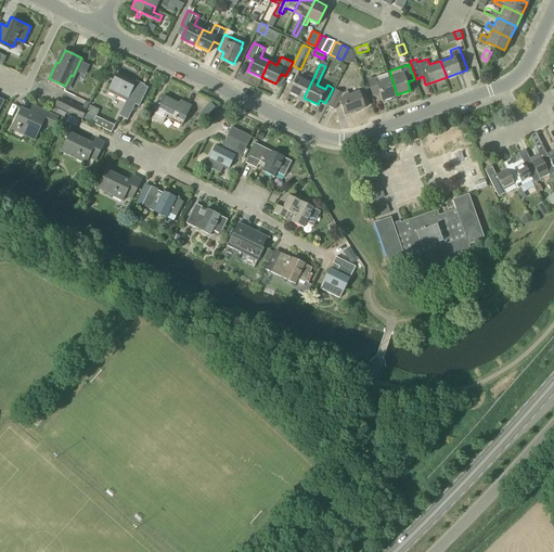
[(136,80),(117,71),(108,89),(127,99),(119,113),(128,117),(136,102),(140,104),(149,86),(145,84),(145,82),(137,78),(136,80)]
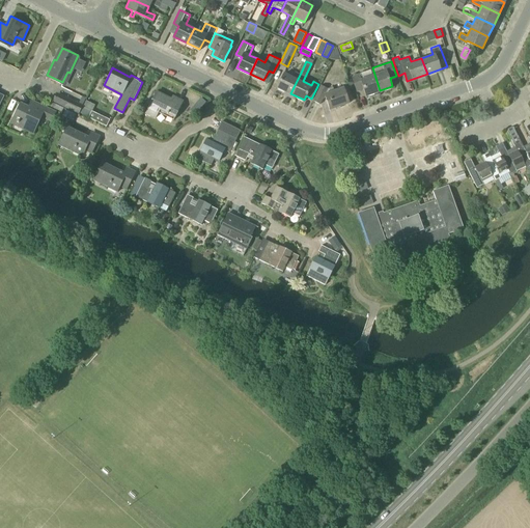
[(367,95),(380,90),(372,67),(352,75),(357,89),(364,87),(367,95)]
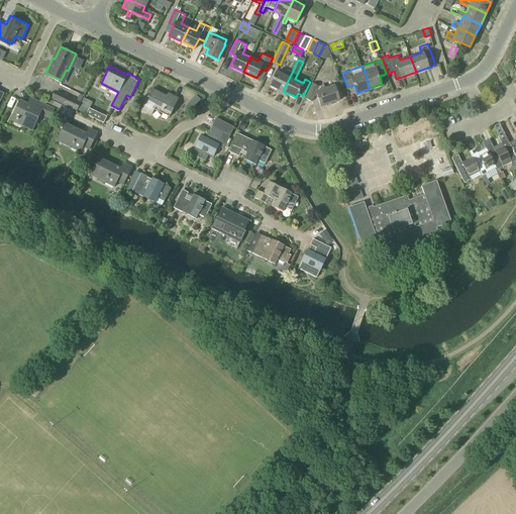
[(293,71),(288,69),(285,74),(278,71),(271,85),(283,91),(293,71)]
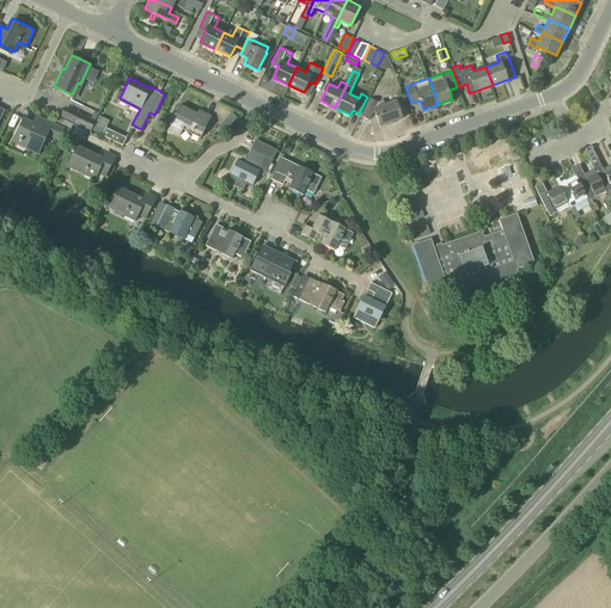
[(378,100),(371,97),(362,115),(370,118),(373,111),(377,110),(380,124),(403,117),(397,99),(386,103),(385,98),(378,100)]
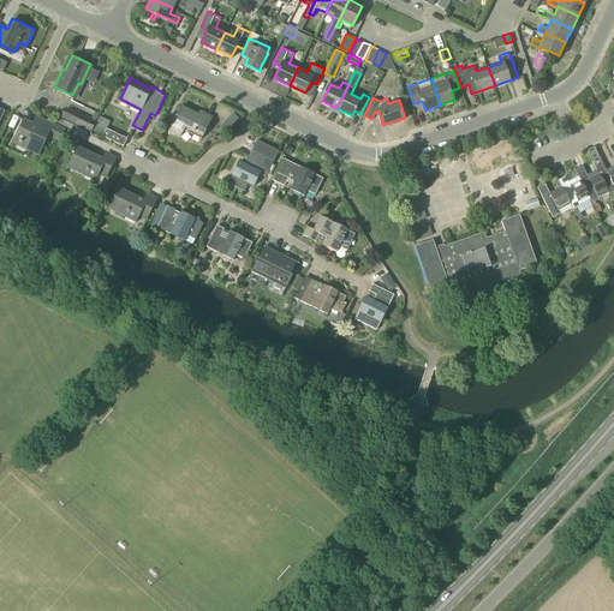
[(93,117),(66,105),(61,115),(91,130),(97,119),(96,119),(100,112),(96,109),(93,117)]
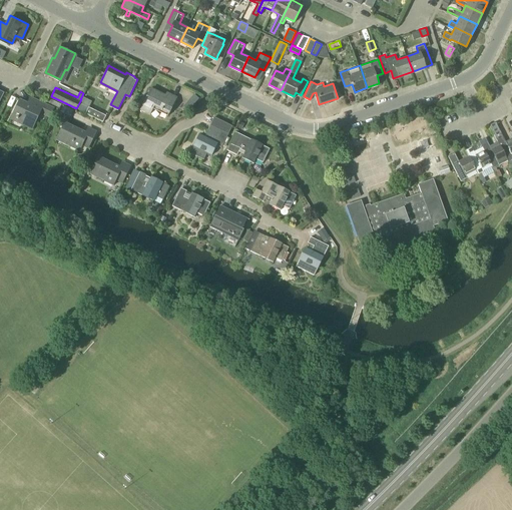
[(165,94),(151,87),(141,107),(150,112),(153,107),(157,109),(161,107),(169,111),(177,95),(167,91),(165,94)]
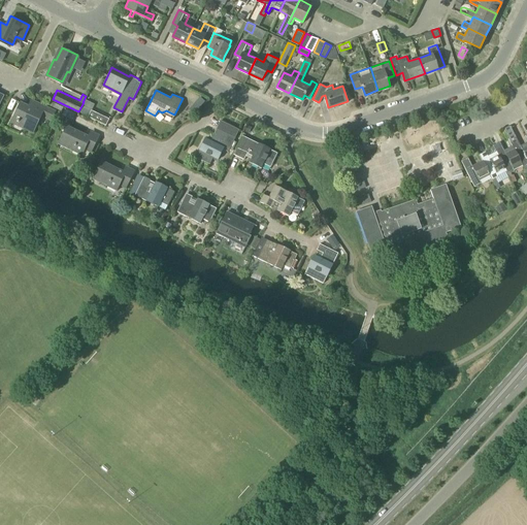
[(56,109),(35,100),(32,107),(21,101),(11,121),(33,131),(40,115),(51,119),(56,109)]
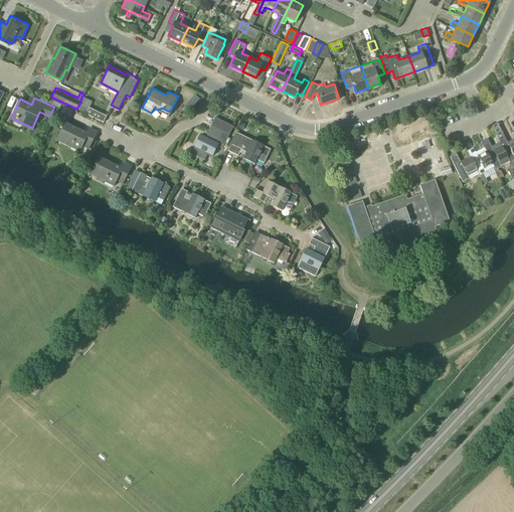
[(190,99),(185,105),(190,110),(195,103),(190,99)]
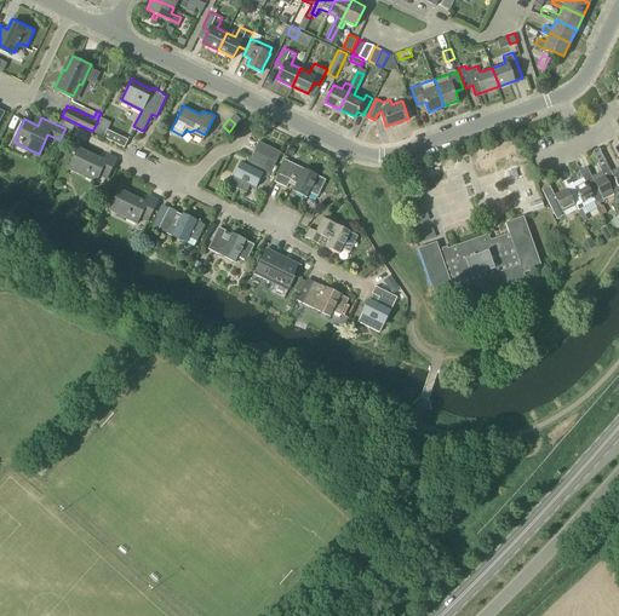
[(86,139),(90,131),(76,125),(73,133),(86,139)]
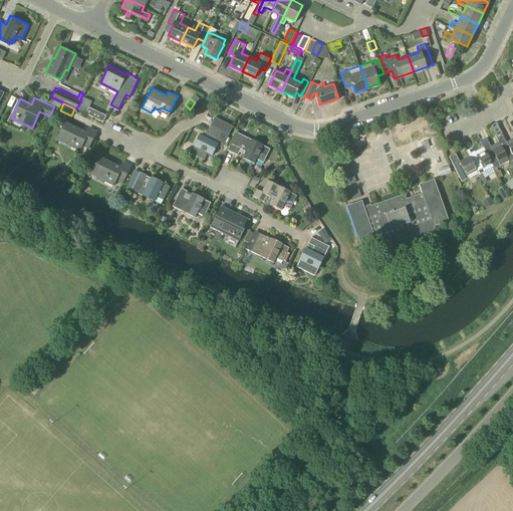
[(103,120),(106,114),(89,105),(86,111),(103,120)]
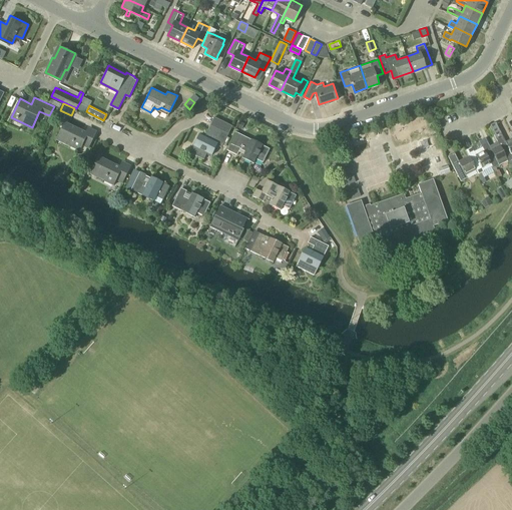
[(221,146),(232,124),(214,115),(204,135),(199,132),(190,151),(203,157),(206,151),(211,153),(216,143),(221,146)]
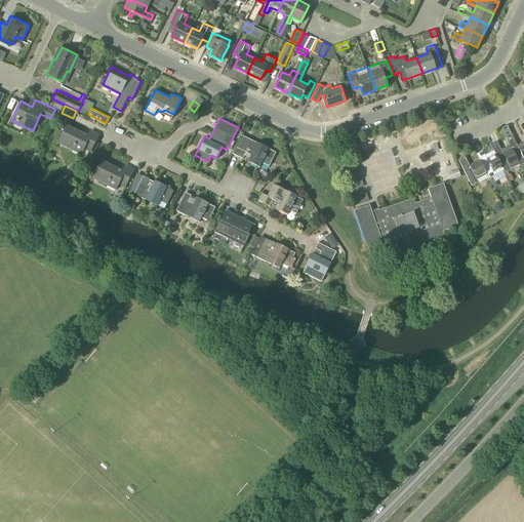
[(90,134),(66,123),(57,141),(82,153),(84,147),(91,150),(97,135),(91,132),(90,134)]
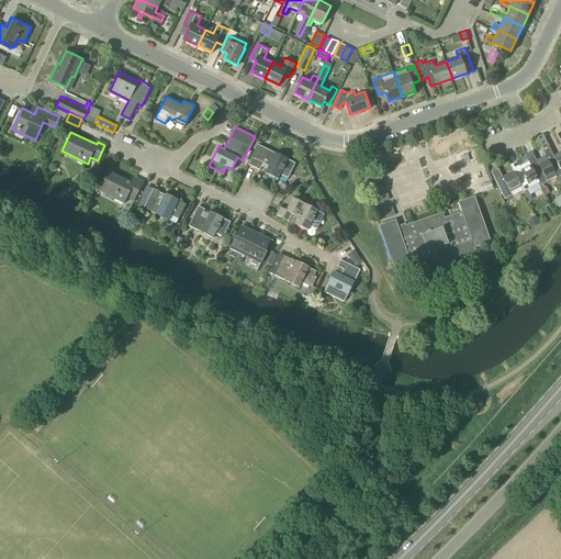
[(548,141),(540,144),(542,148),(545,154),(547,157),(556,174),(556,175),(557,176),(558,175),(560,174),(560,149),(554,154),(550,144),(548,141)]
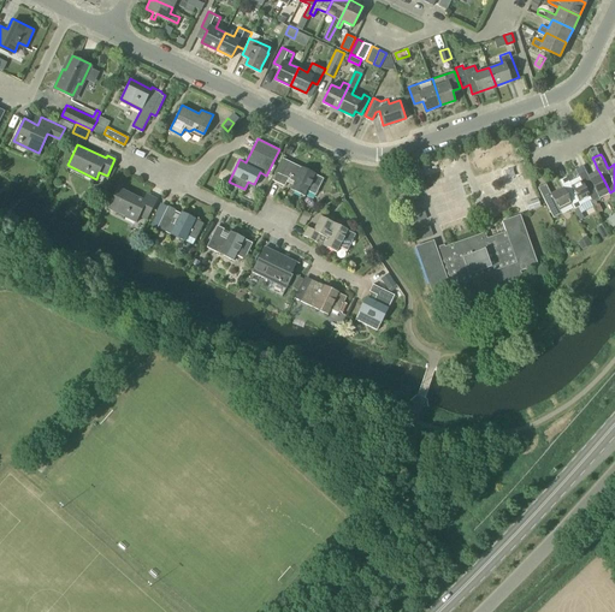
[(315,192),(324,177),(283,156),(272,178),(278,180),(285,184),(289,177),(295,179),(291,186),(306,194),(308,189),(315,192)]
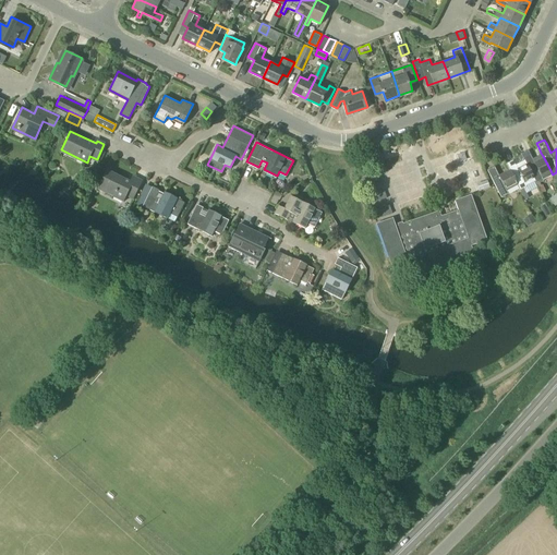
[(529,147),(521,152),(524,158),(535,179),(537,182),(544,179),(543,178),(552,173),(552,172),(543,156),(541,153),(533,157),(530,152),(529,147)]
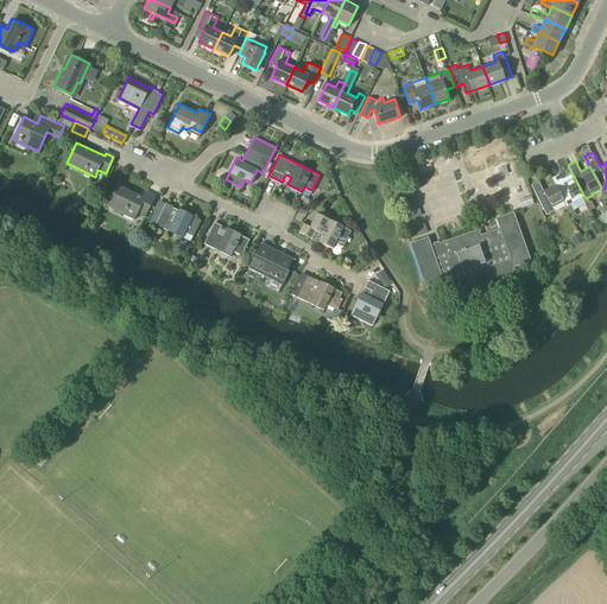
[(560,172),(551,176),(556,183),(564,199),(563,199),(567,205),(568,204),(573,215),(577,213),(575,207),(574,208),(571,203),(575,201),(574,199),(583,195),(571,172),(562,177),(560,172)]
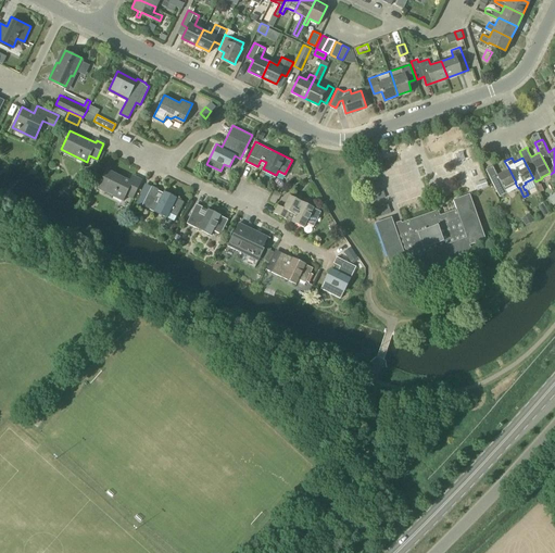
[(493,164),(487,167),(500,195),(507,191),(505,188),(515,183),(516,183),(508,167),(499,173),(493,164)]
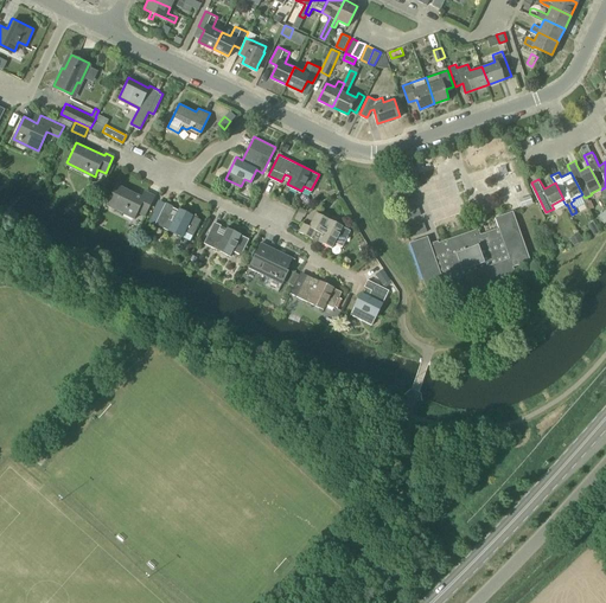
[(144,196),(116,183),(107,203),(134,217),(138,210),(145,213),(153,197),(146,193),(144,196)]
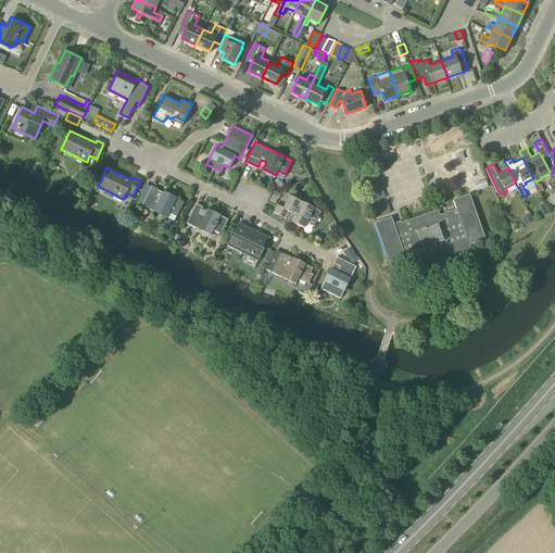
[(371,174),(375,181),(383,177),(380,170),(371,174)]
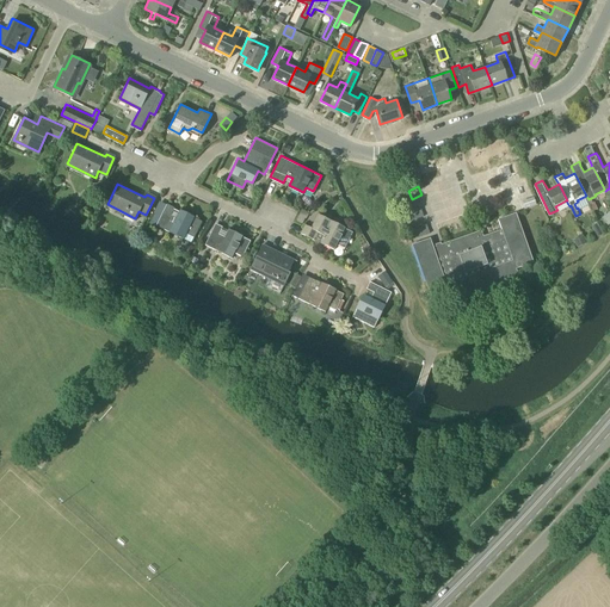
[(525,206),(537,202),(535,194),(523,198),(525,206)]
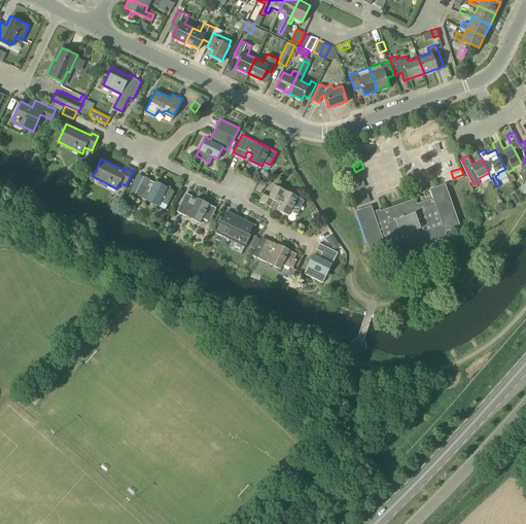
[(135,184),(132,191),(135,194),(159,205),(161,200),(168,203),(174,189),(155,180),(152,186),(147,183),(150,177),(144,175),(138,186),(135,184)]
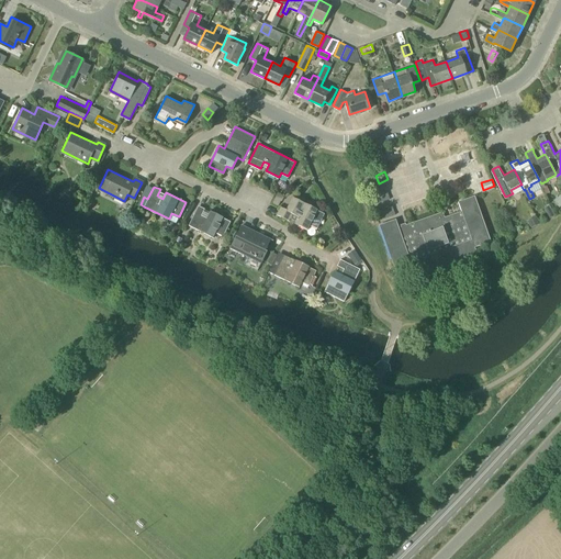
[(282,200),(284,194),(278,191),(273,201),(279,204),(281,199),(282,200)]
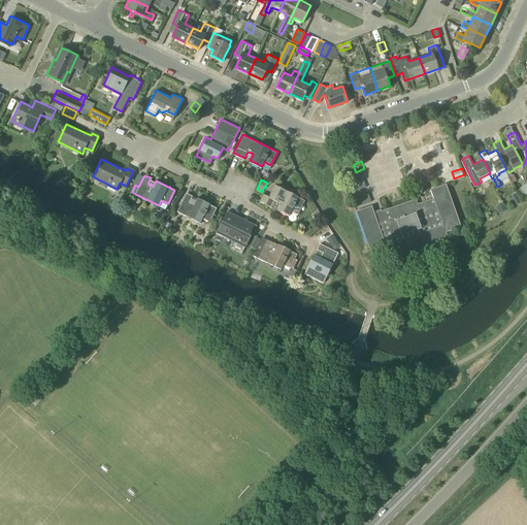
[(462,225),(447,183),(431,188),(434,196),(419,202),(417,197),(382,209),(382,207),(374,210),(372,204),(356,209),(373,258),(389,253),(387,247),(391,245),(396,258),(450,239),(447,231),(462,225)]
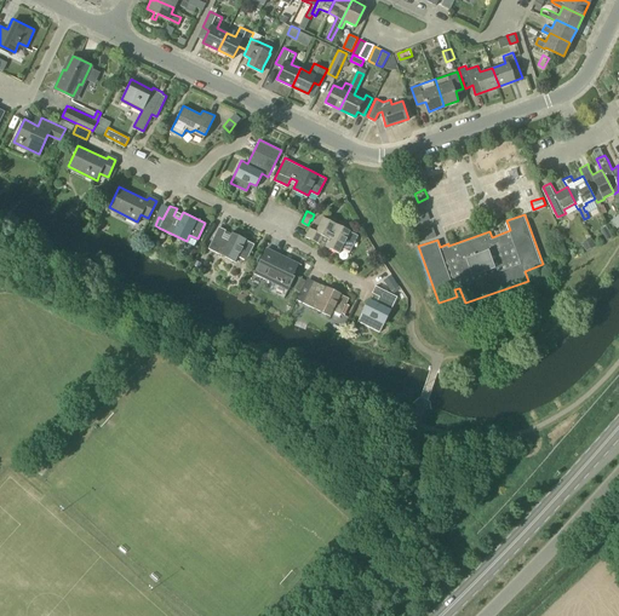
[(359,234),(322,217),(316,230),(310,228),(307,235),(319,241),(322,234),(328,237),(325,245),(339,252),(342,246),(350,251),(359,234)]
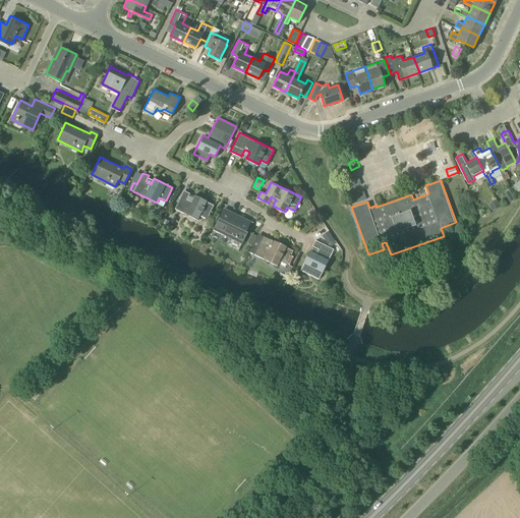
[(508,191),(514,202),(519,198),(513,188),(508,191)]
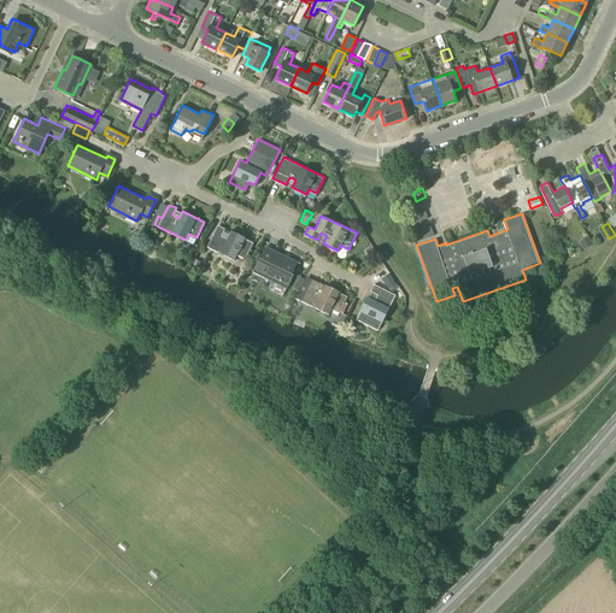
[(228,237),(221,235),(224,228),(218,224),(207,246),(234,258),(236,253),(245,258),(253,241),(230,230),(228,237)]
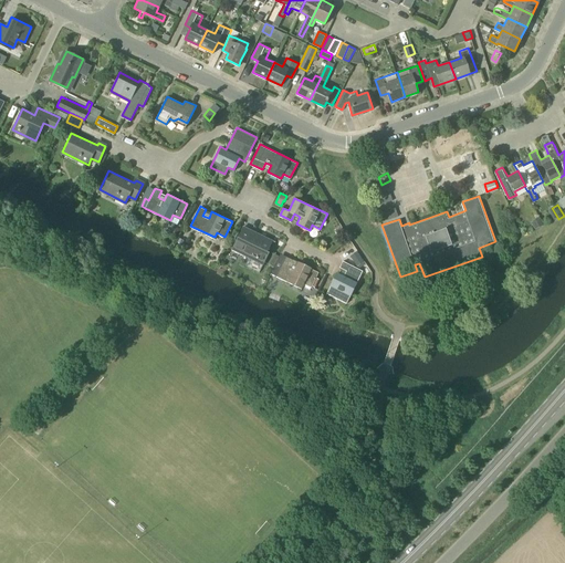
[(263,263),(270,251),(268,251),(273,239),(244,225),(232,248),(263,263)]
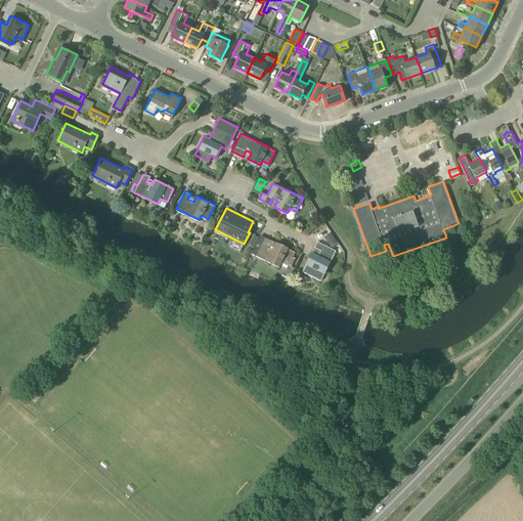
[(316,209),(310,212),(313,218),(319,214),(316,209)]
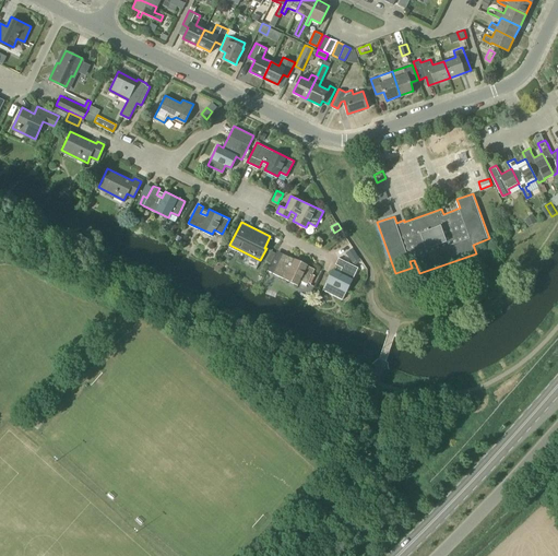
[(357,253),(353,246),(345,250),(351,258),(357,253)]
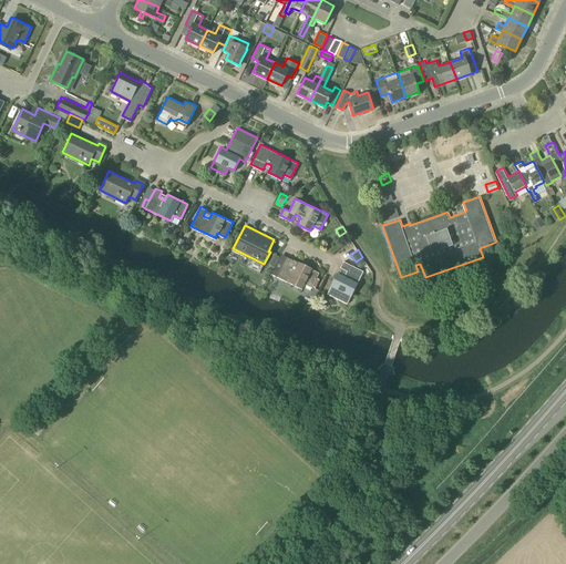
[(298,263),(292,260),(292,259),(287,256),(281,267),(276,265),(273,273),(277,276),(301,288),(305,283),(311,286),(319,272),(298,262),(298,263)]
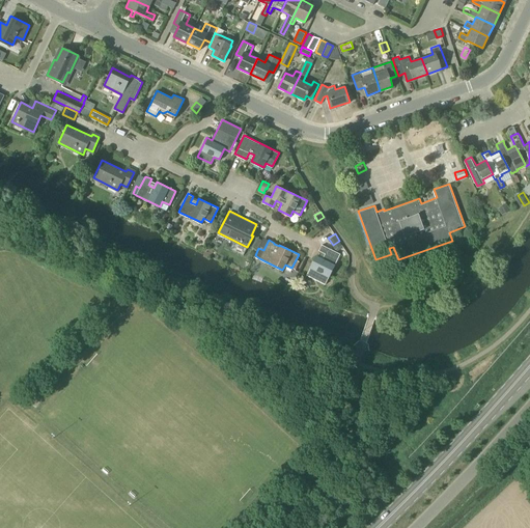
[(329,276),(340,253),(322,244),(318,250),(325,253),(323,258),(315,255),(306,274),(325,283),(329,276)]
